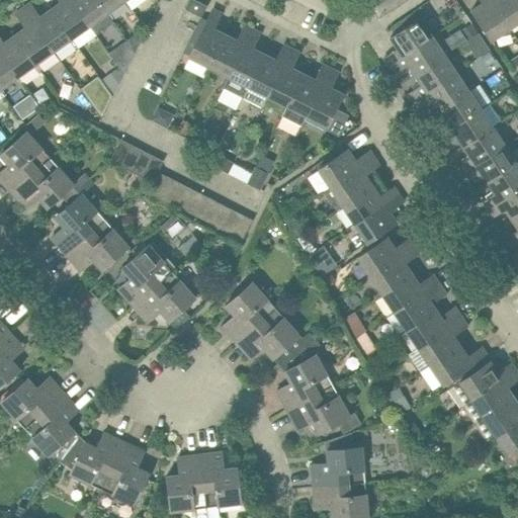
[(59,0),(61,2),(51,9),(71,37),(89,25),(70,0),(59,0)]
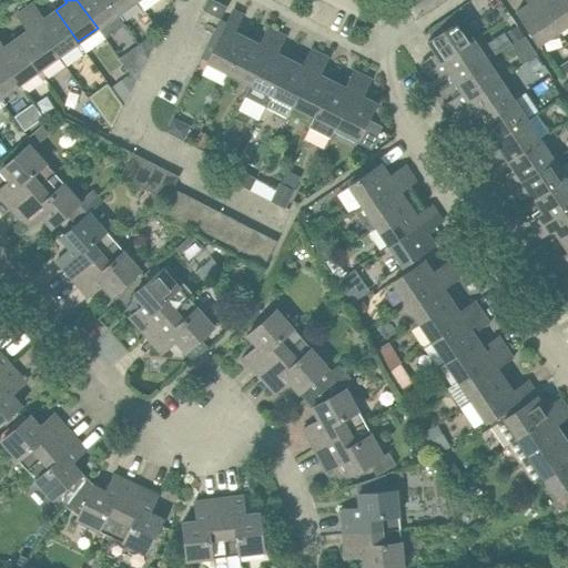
[(107,0),(77,0),(98,28),(117,14),(107,0)]
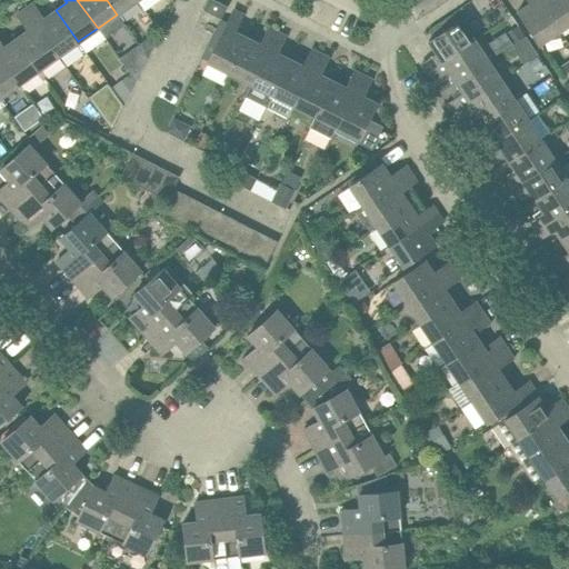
[(107,0),(117,15),(119,12),(136,0),(107,0)]
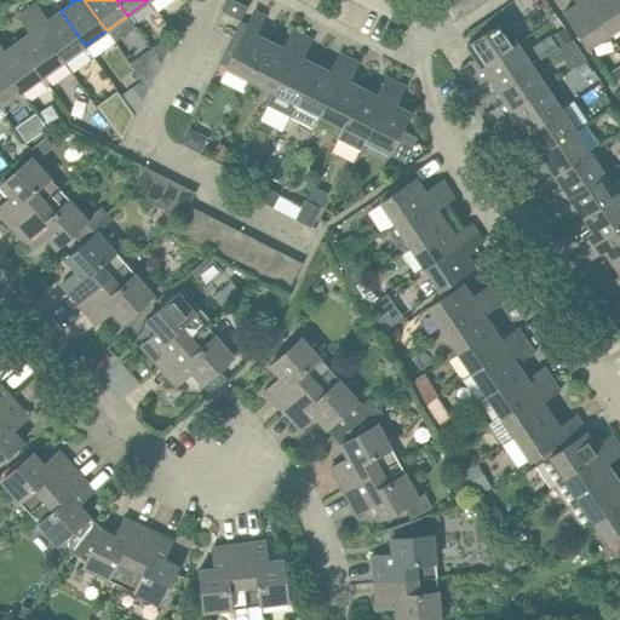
[(227,0),(222,11),(241,19),(247,6),(234,0),(227,0)]
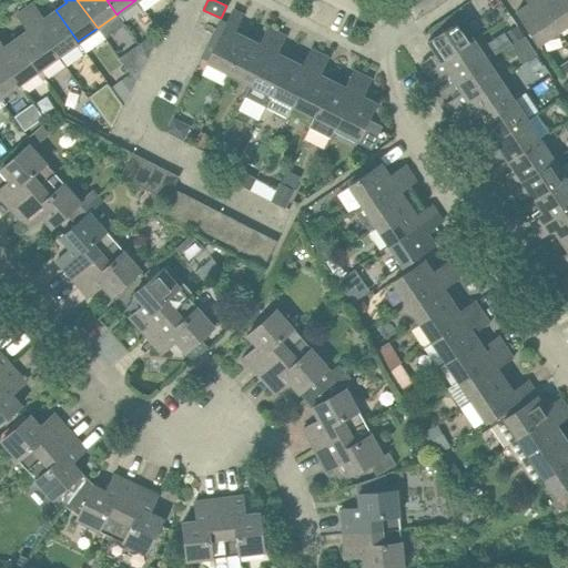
[(526,0),(528,3),(516,11),(538,43),(559,29),(539,0),(526,0)]
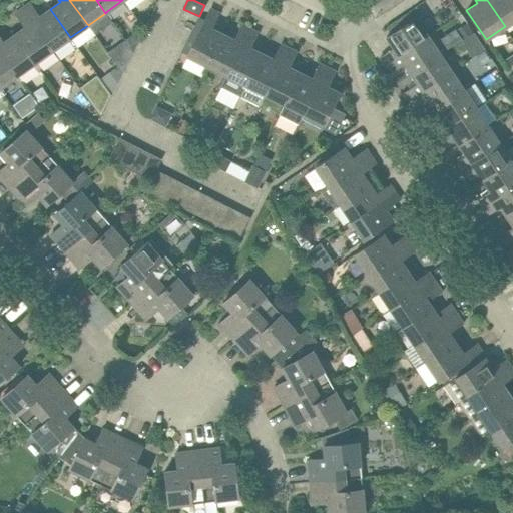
[(512,0),(487,0),(505,26),(512,21),(512,0)]
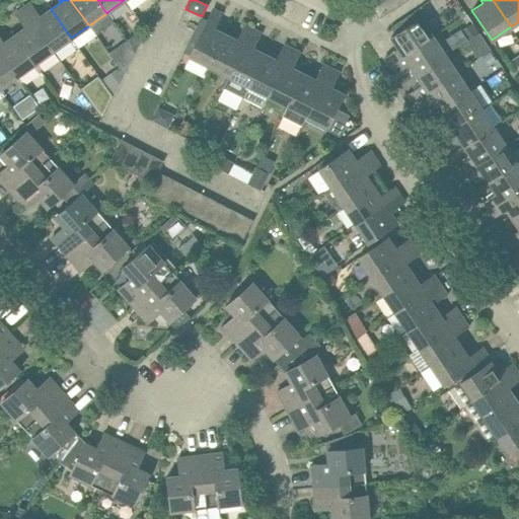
[(41,16),(30,2),(22,8),(54,51),(71,38),(51,9),(41,16)]
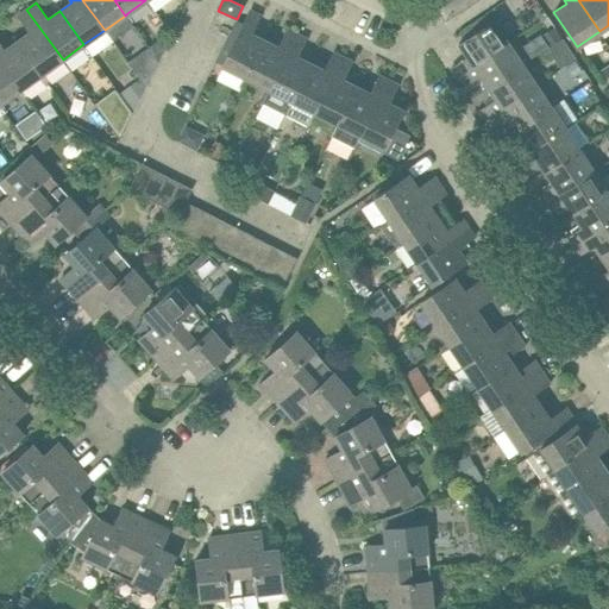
[(18,16),(30,32),(17,41),(42,75),(63,60),(26,10),(18,16)]
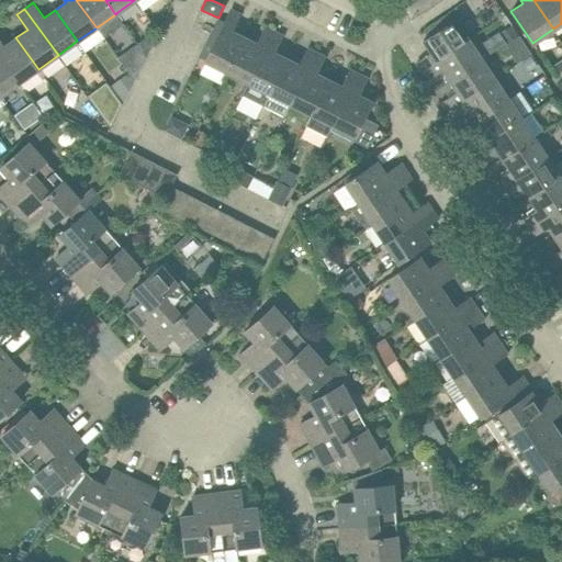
[(240,14),(231,9),(205,60),(226,71),(242,41),(244,36),(232,31),(240,14)]
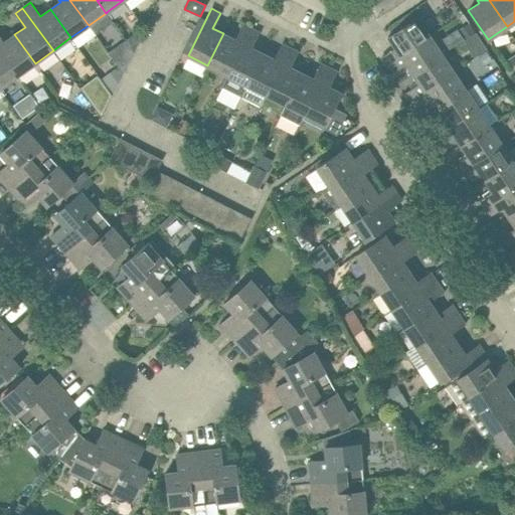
[(417,17),(387,37),(395,48),(381,57),(386,65),(430,36),(417,17)]
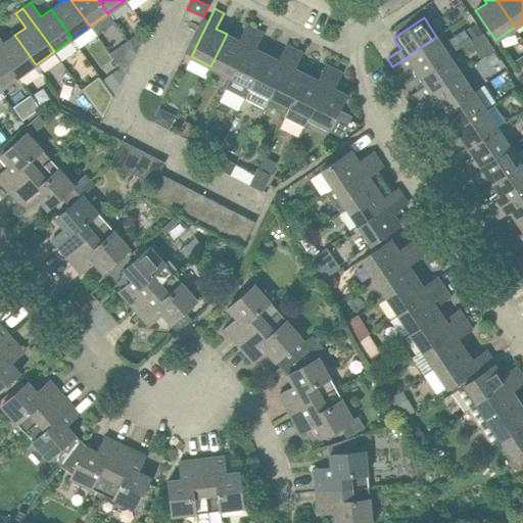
[(446,24),(439,28),(442,33),(449,28),(446,24)]
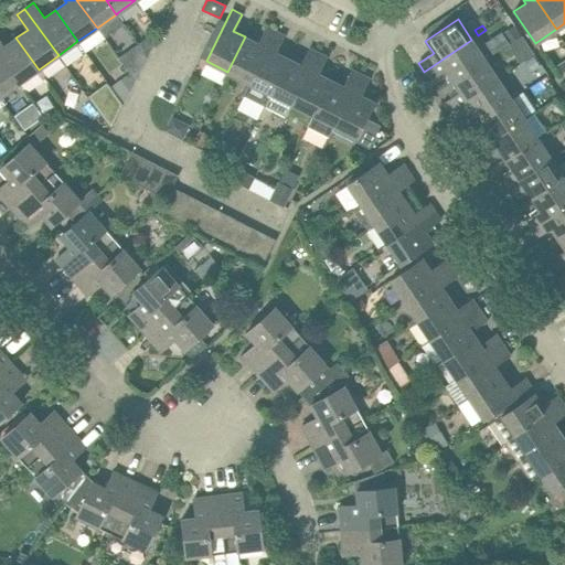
[(515,25),(504,33),(511,43),(522,35),(515,25)]
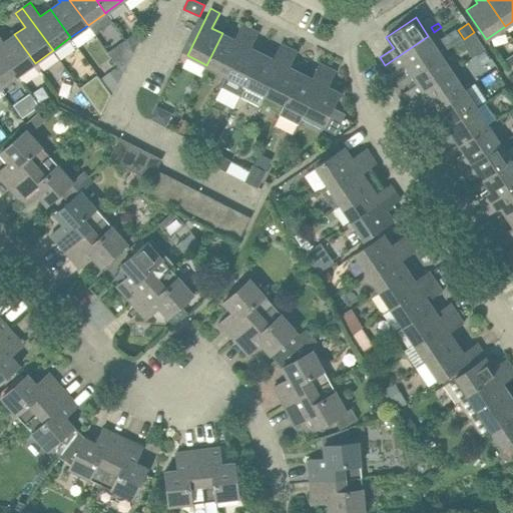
[(242,24),(234,39),(222,33),(220,37),(206,65),(225,74),(239,47),(249,28),(242,24)]
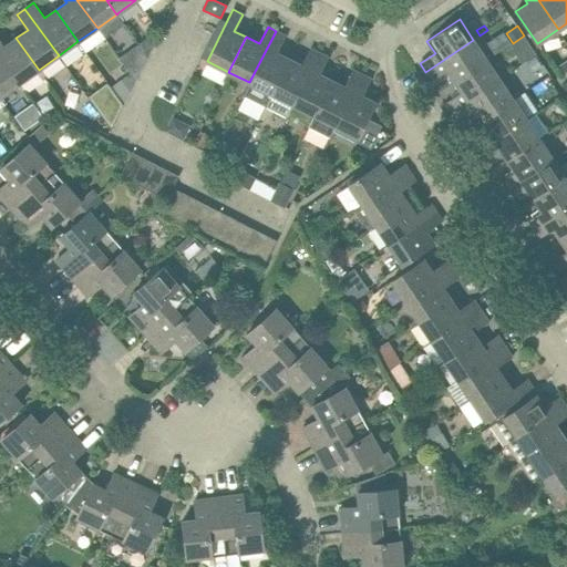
[(277,52),(286,35),(276,31),(265,52),(249,82),(251,83),(245,96),(266,106),(271,93),(287,63),(289,59),(277,52)]
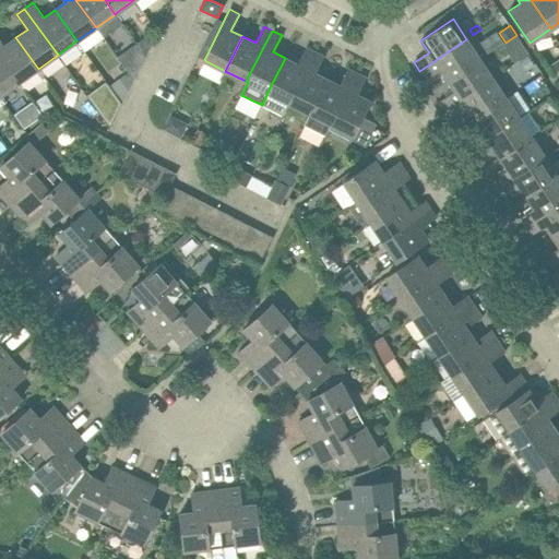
[(530,52),(518,35),(504,44),(516,61),(530,52)]
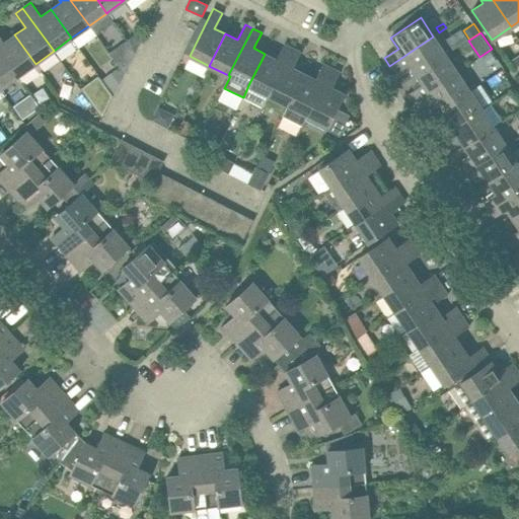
[(4,43),(0,36),(0,52),(17,76),(35,64),(14,34),(4,43)]
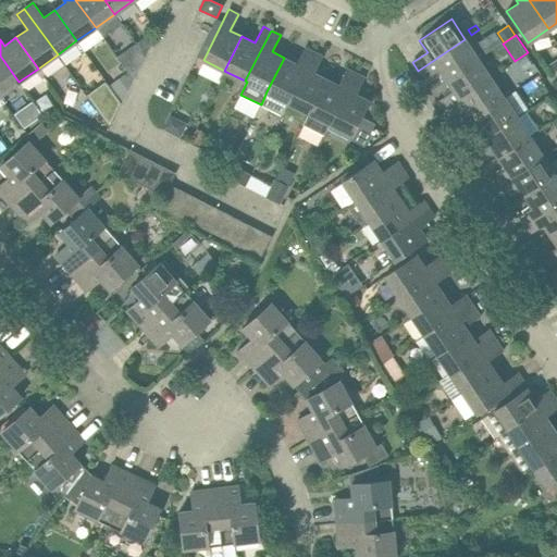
[(146,37),(136,44),(145,56),(150,45),(146,37)]
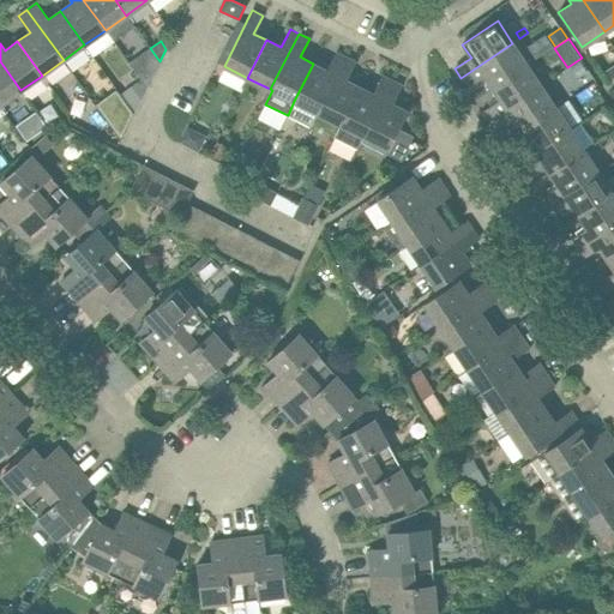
[(492,89),(527,65),(512,43),(461,78),(467,86),(483,76),(492,89)]
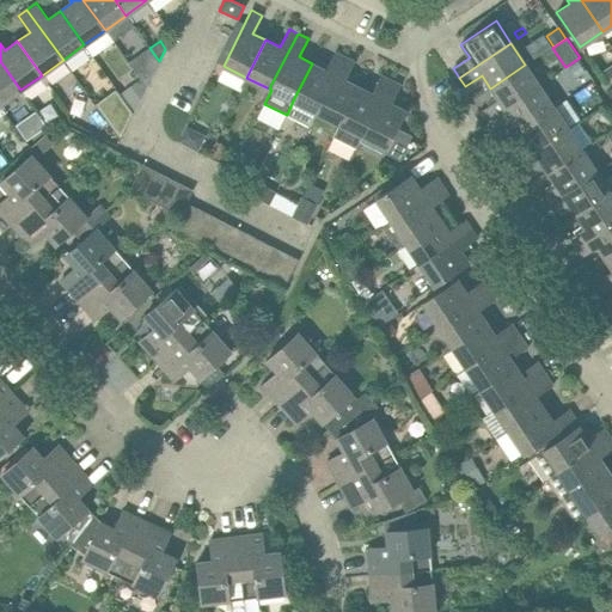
[(325,71),(312,63),(310,68),(293,101),(287,115),(308,126),(316,112),(332,80),(344,56),(335,51),(325,71)]
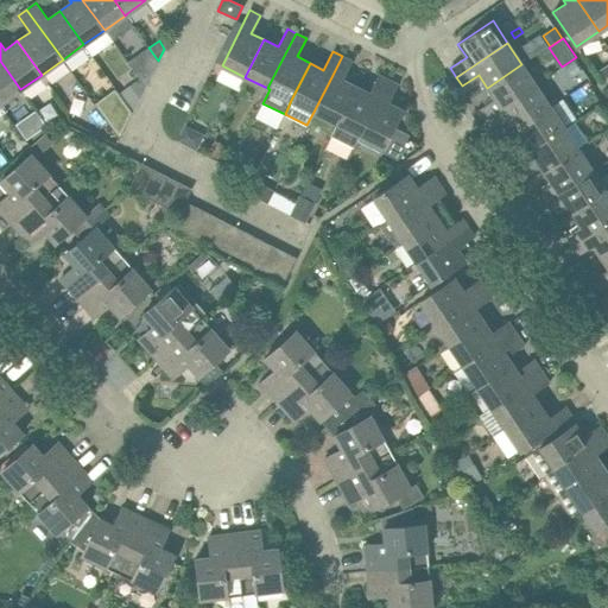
[(343,80),(352,62),(342,56),(330,80),(314,112),(336,124),(353,92),(355,86),(343,80)]
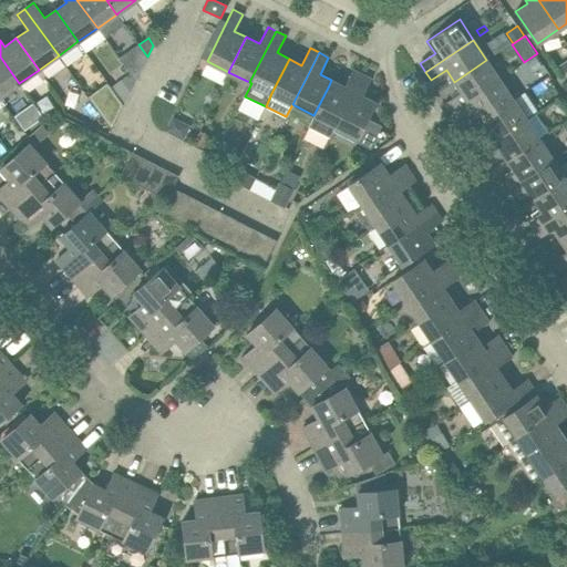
[(127,53),(120,59),(127,70),(135,64),(127,53)]
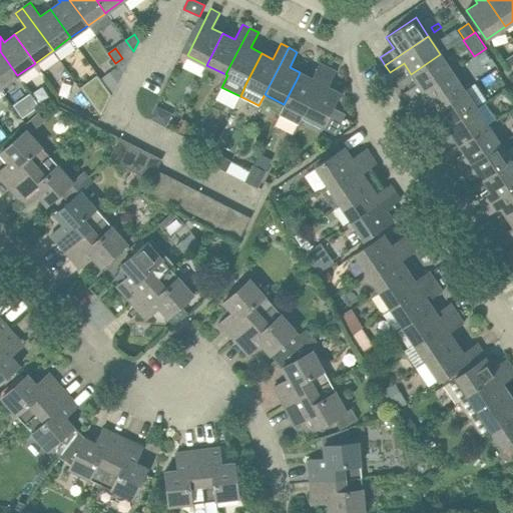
[(0,87),(1,87),(17,75),(0,51),(0,87)]
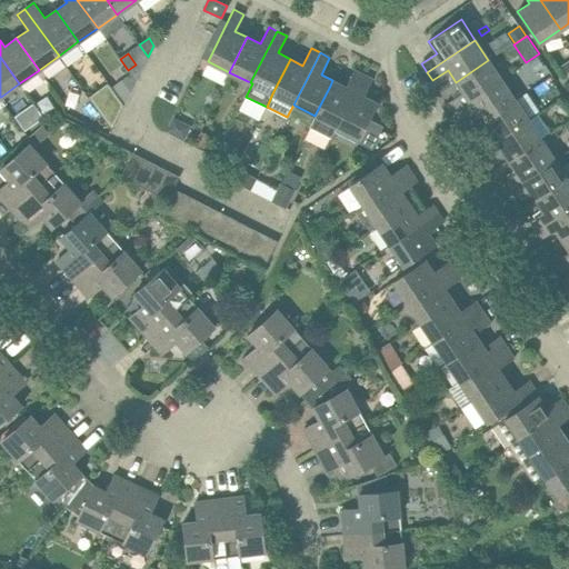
[(488,60),(456,82),(463,93),(448,103),(453,112),(501,80),(488,60)]
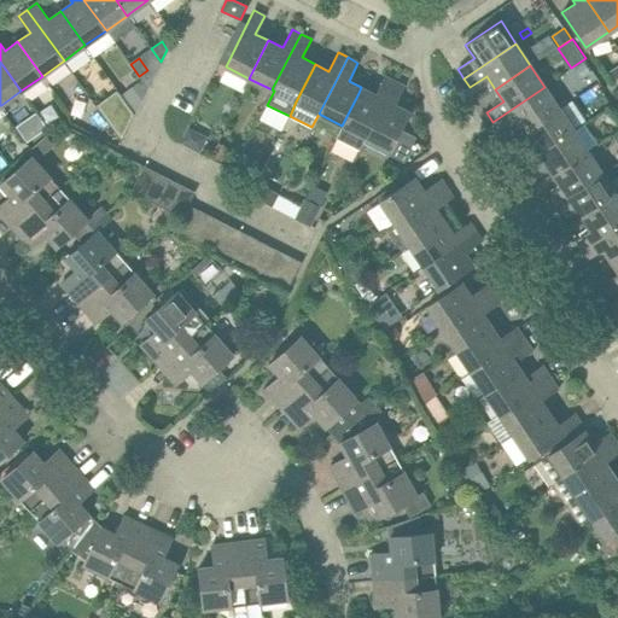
[(384,76),(375,94),(361,87),(359,93),(342,126),(343,126),(337,138),(360,150),(366,138),(383,105),(395,81),(384,76)]
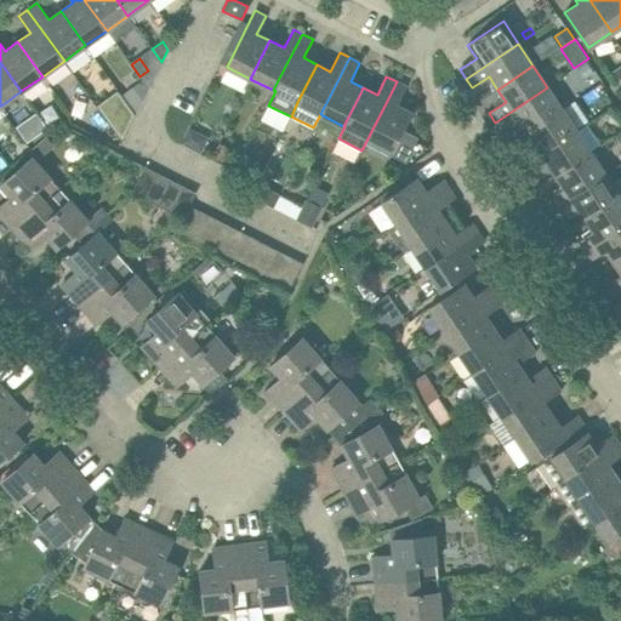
[(406,86),(397,81),(385,106),(368,138),(392,151),(408,158),(419,136),(403,129),(411,112),(397,104),(406,86)]
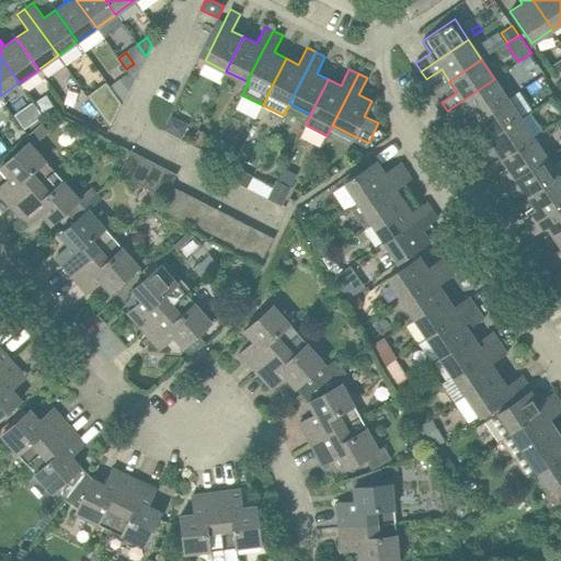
[(130,77),(114,90),(123,101),(134,80),(130,77)]
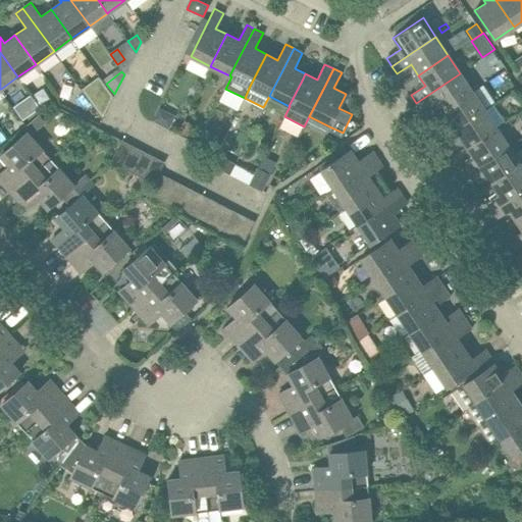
[(442,111),(472,92),(460,73),(416,103),(421,110),(435,100),(442,111)]
